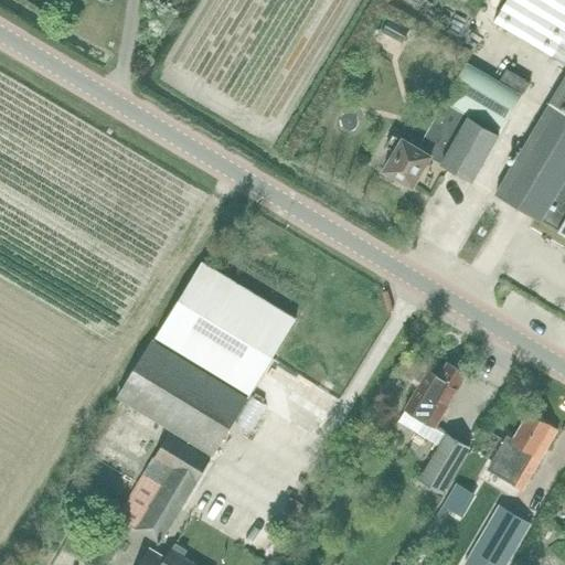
[(564,0),(505,0),(494,21),(564,63),(564,0)]
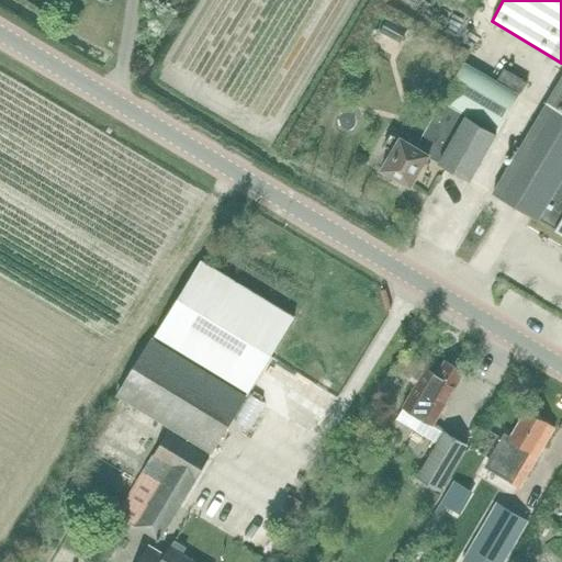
[(381,33),(402,44),(408,31),(389,18),(381,33)]
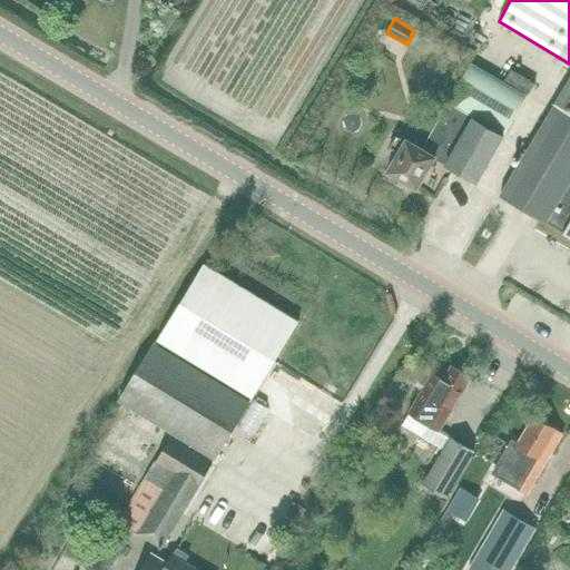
[(472,64),(449,102),(504,135),(528,96),(472,64)]
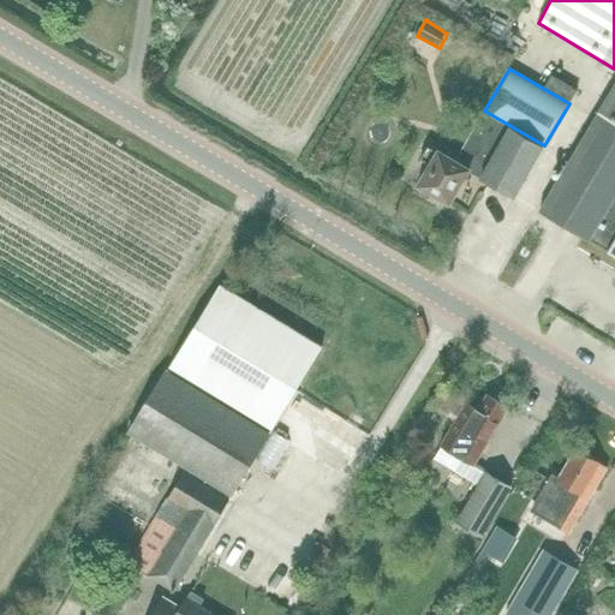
[(614,83),(539,212),(590,240),(590,239),(607,249),(614,254),(614,83)]
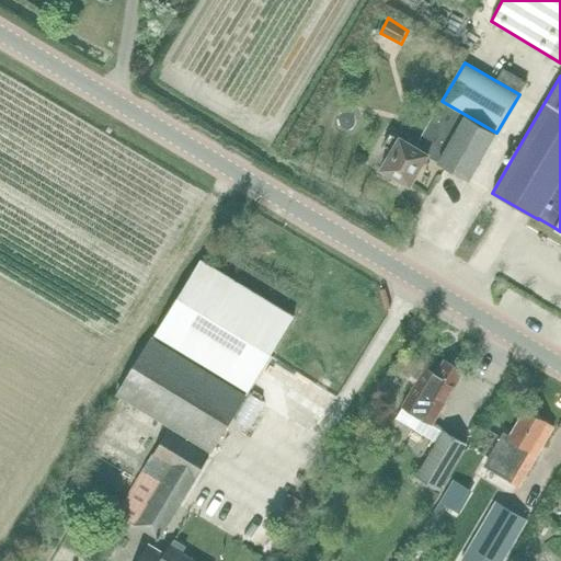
[(427,155),(470,180),(496,133),(442,101),(416,145),(401,135),(381,169),(410,185),(427,155)]
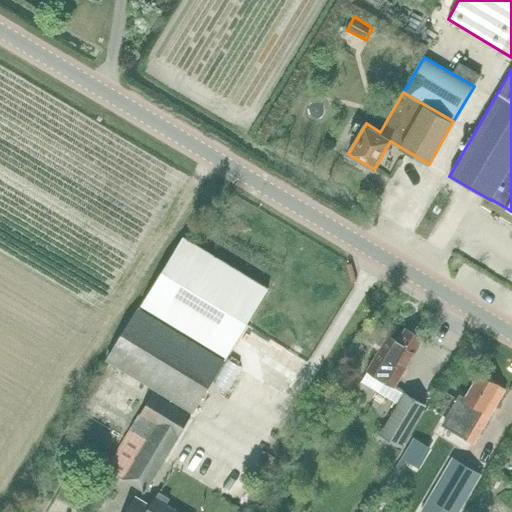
[(141,306),(227,358),(269,290),(183,237),(141,306)]
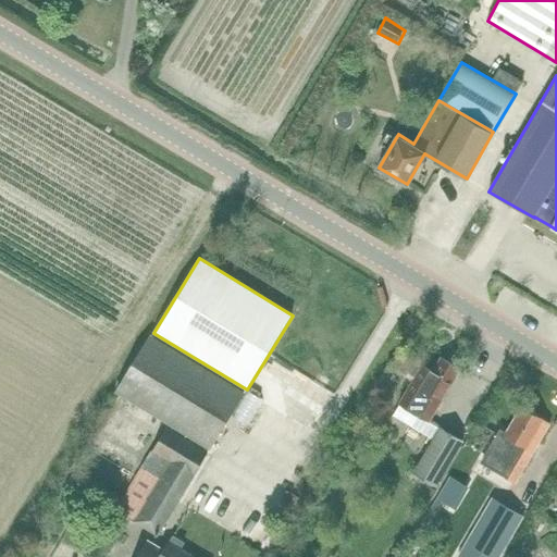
[(245,392),(151,335),(116,393),(210,449),(245,392)]
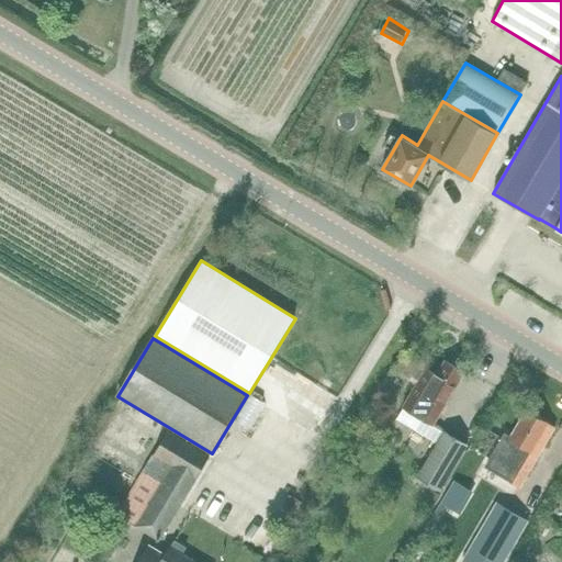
[(425,368),(419,379),(397,418),(416,430),(424,419),(434,426),(467,372),(446,358),(437,375),(425,368)]
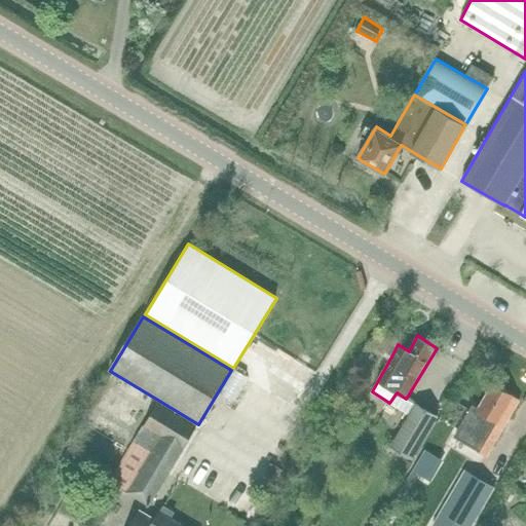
[(442,374),(435,390),(446,396),(453,378),(442,374)]
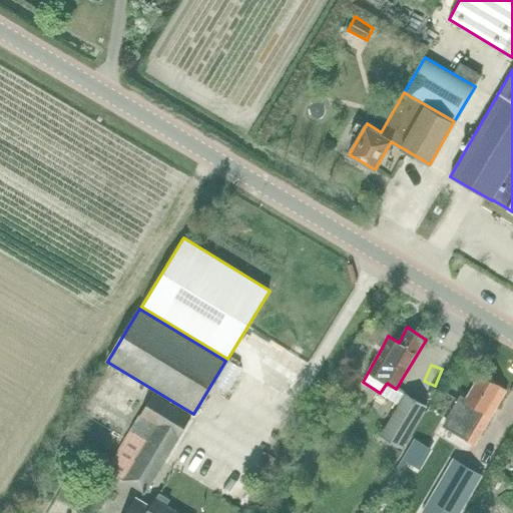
[(451,413),(444,426),(476,445),(484,431),(508,389),(481,375),(466,400),(464,399),(461,397),(451,413)]
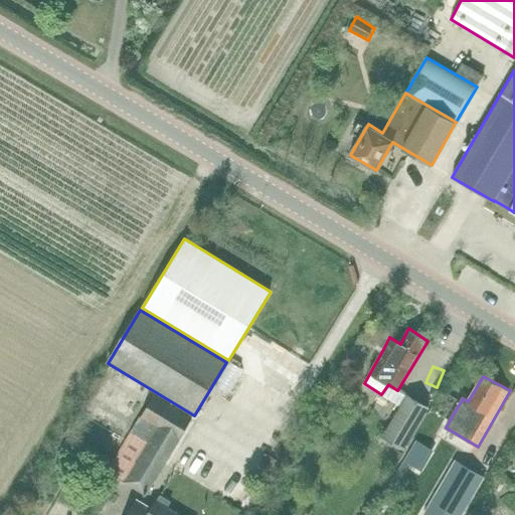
[(430,407),(425,405),(406,394),(386,430),(382,437),(404,451),(430,407)]
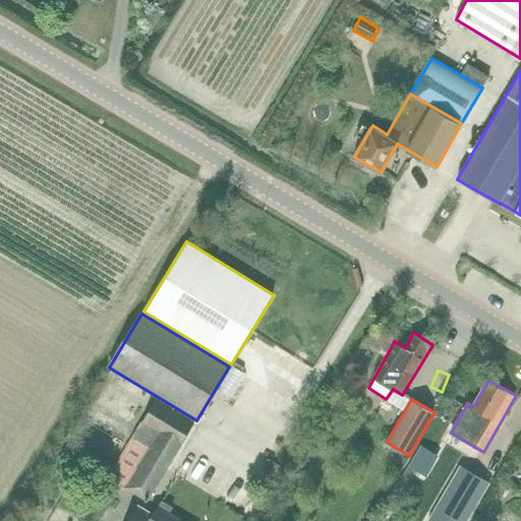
[(149,501),(195,423),(157,400),(141,422),(109,477),(149,501)]
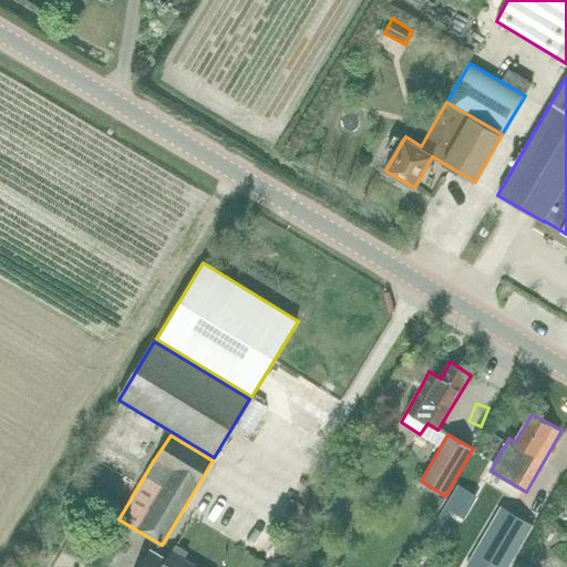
[(502,507),(467,565),(471,566),(508,566),(534,526),(502,507)]
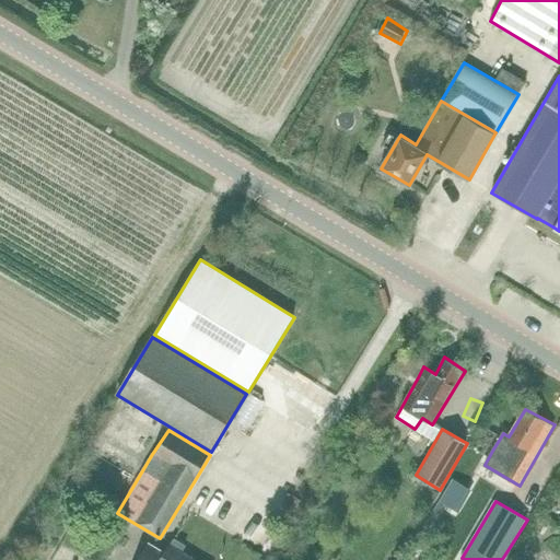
[(196,559),(183,552),(186,546),(174,538),(163,556),(147,547),(139,559),(196,559)]
